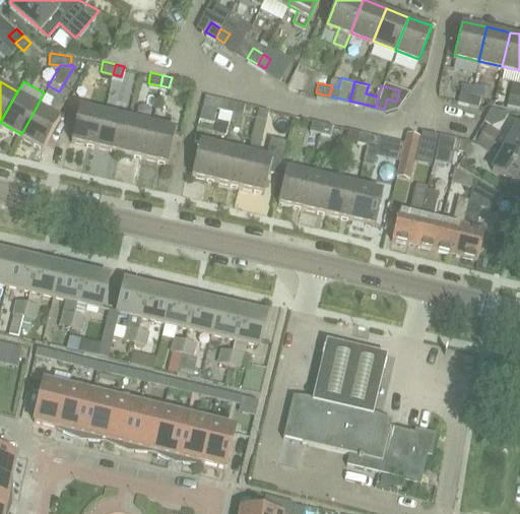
[(457,99),(469,102),(471,90),(459,87),(457,99)]
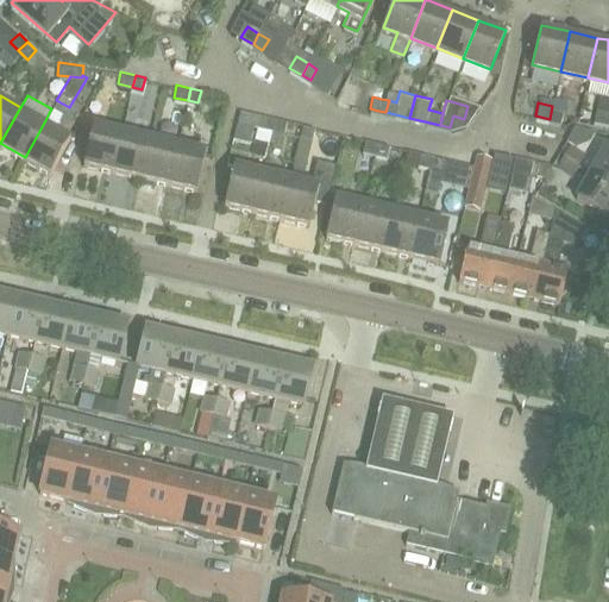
[(552,106),(550,119),(559,121),(563,110),(552,106)]
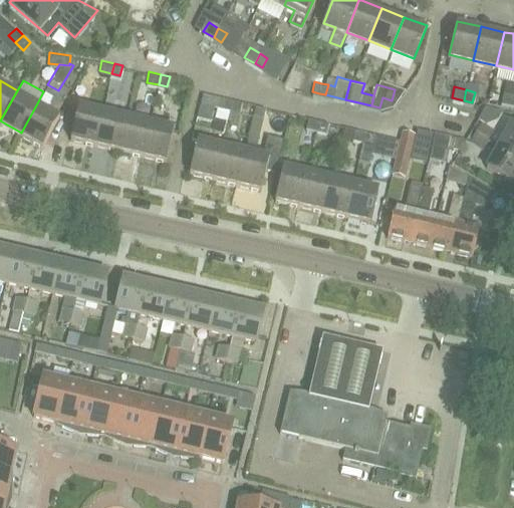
[(513,92),(503,90),(500,100),(512,103),(513,95),(513,92)]
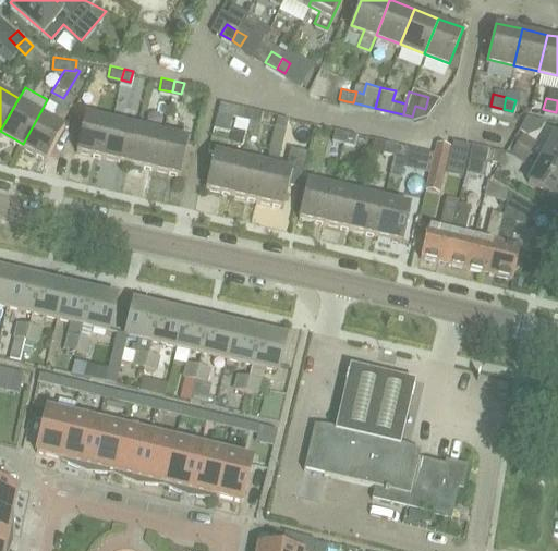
[(250,118),(252,106),(240,103),(237,114),(250,118)]
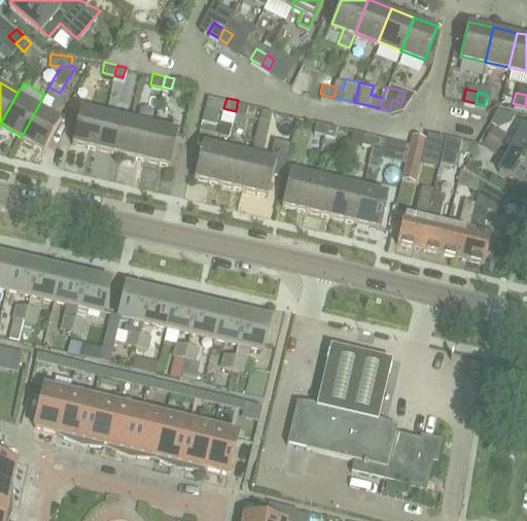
[(238,100),(236,111),(245,113),(248,103),(238,100)]
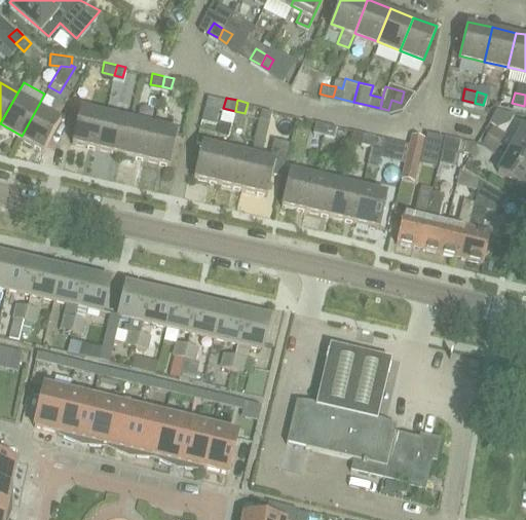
[(39,104),(22,136),(43,147),(61,116),(39,104)]
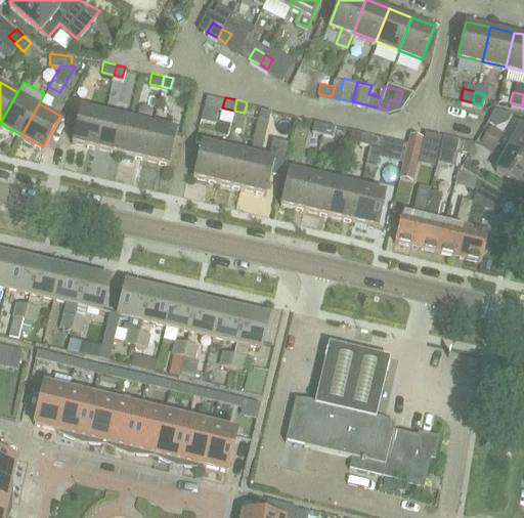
[(73,139),(97,144),(105,111),(81,104),(73,139)]
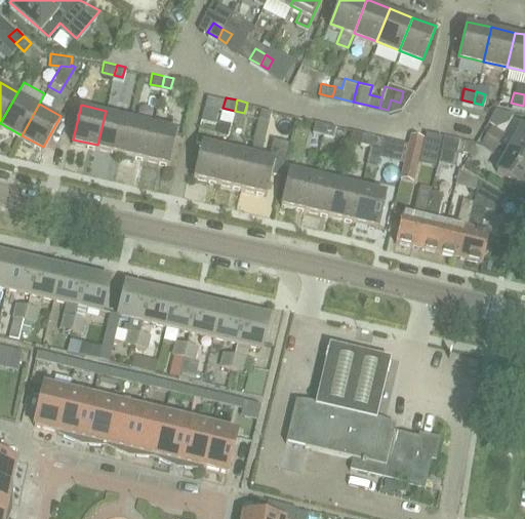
[(260,106),(257,116),(268,118),(271,108),(260,106)]
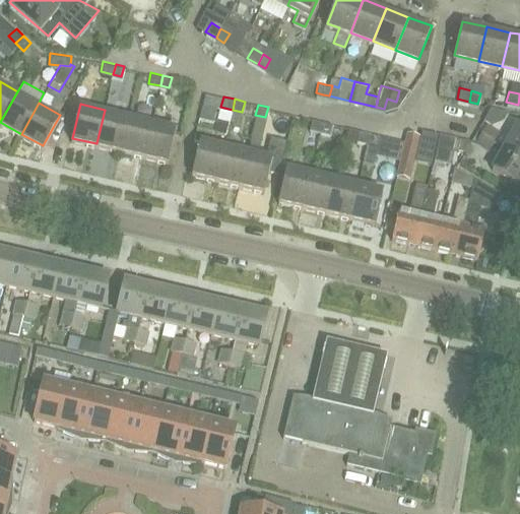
[(96,143),(120,149),(128,116),(105,110),(96,143)]
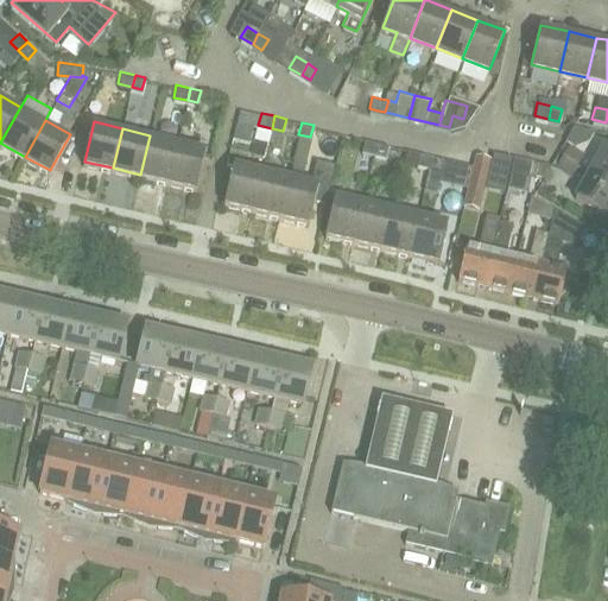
[(140,175),(169,181),(177,141),(150,135),(140,175)]
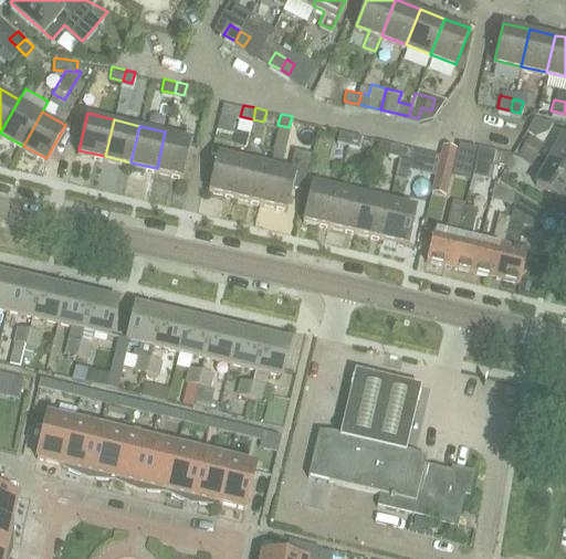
[(346,141),(349,141),(352,130),(339,127),(336,139),(337,139),(333,155),(342,157),(346,141)]
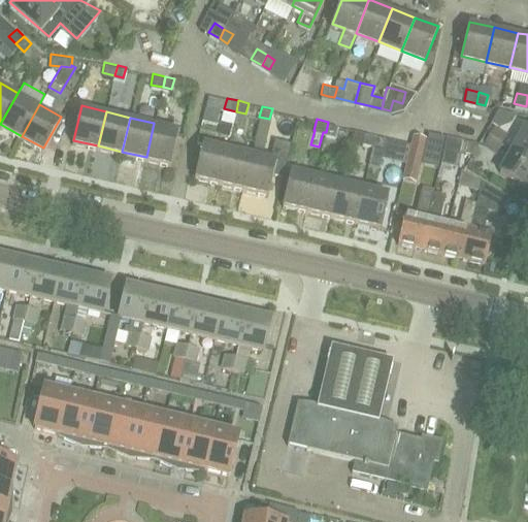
[(328,122),(326,132),(335,135),(337,124),(328,122)]
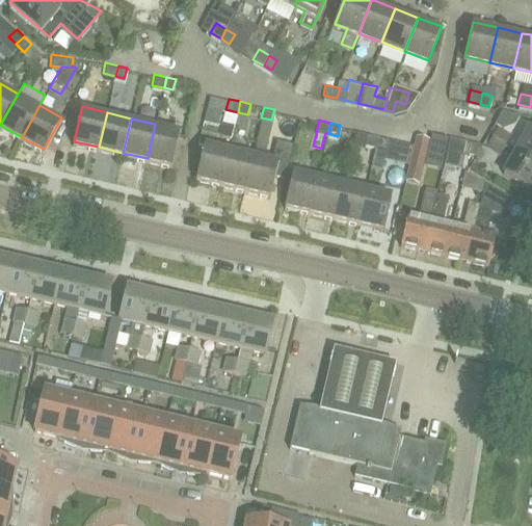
[(491,123),(487,131),(505,141),(511,132),(497,124),(497,125),(491,123)]
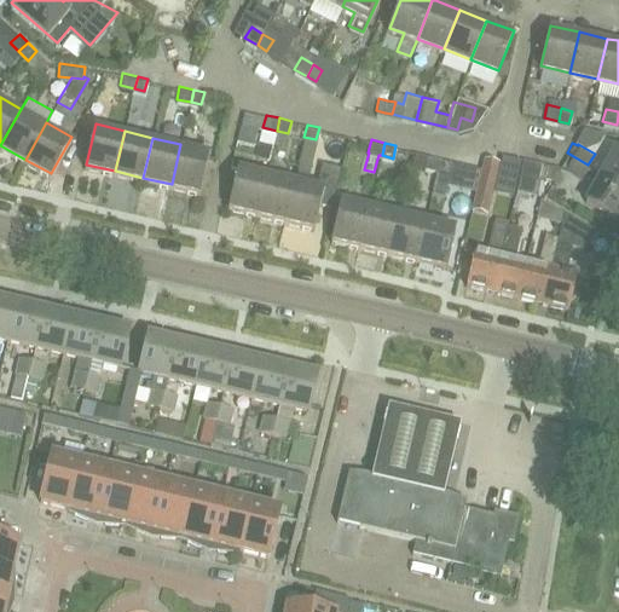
[(180,144),(172,184),(200,191),(209,151),(180,144)]
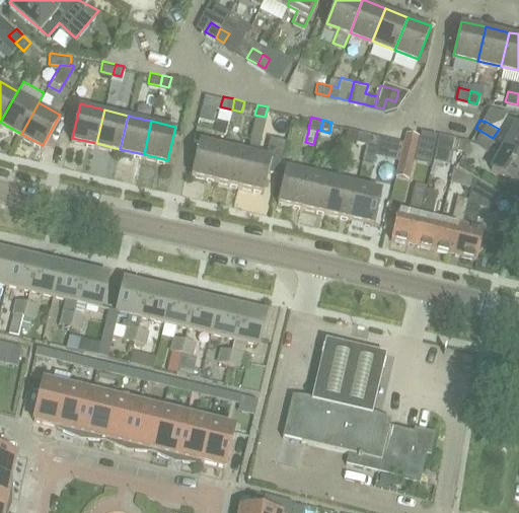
[(504,144),(518,152),(518,124),(516,123),(504,144)]
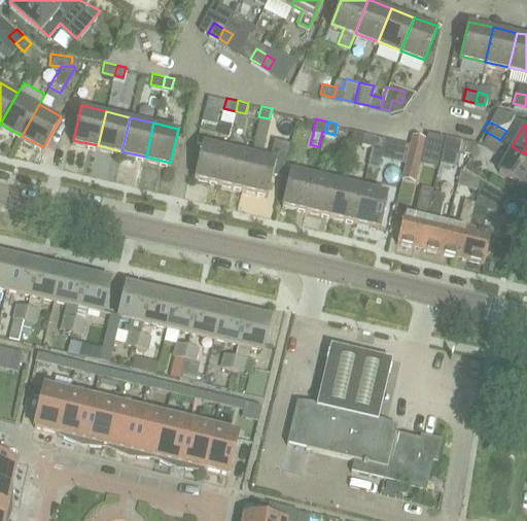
[(374,144),(376,133),(352,128),(349,141),(360,144),(361,141),(371,143),(374,144)]
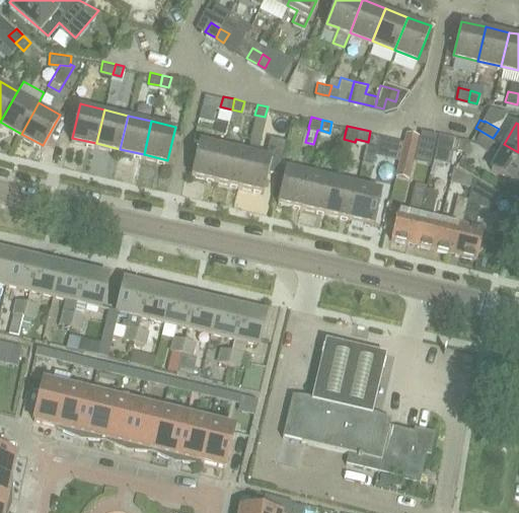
[(421,128),(414,158),(430,161),(437,131),(421,128)]
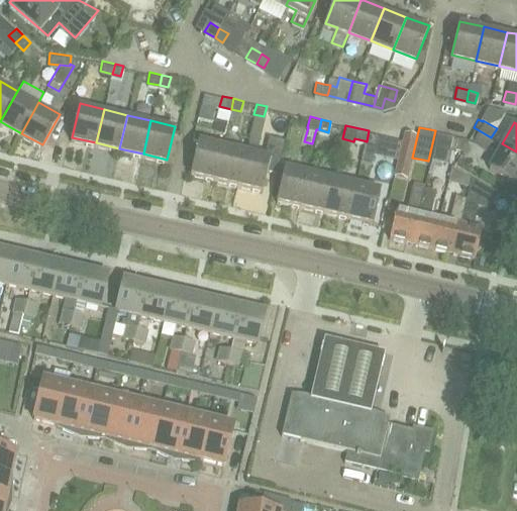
[(491,137),(474,127),(469,136),(473,138),(472,140),(485,148),(491,137)]
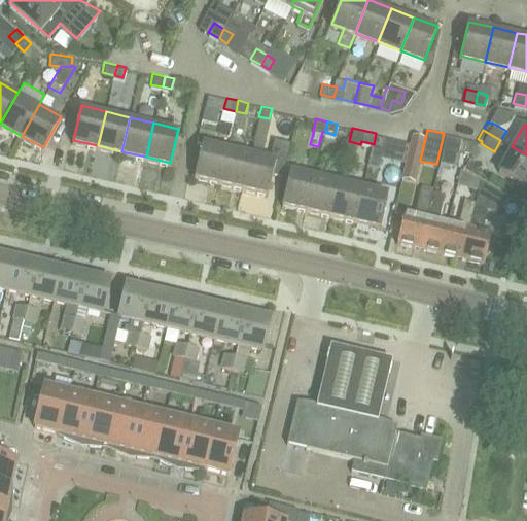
[(425,135),(412,132),(400,176),(415,179),(425,135)]
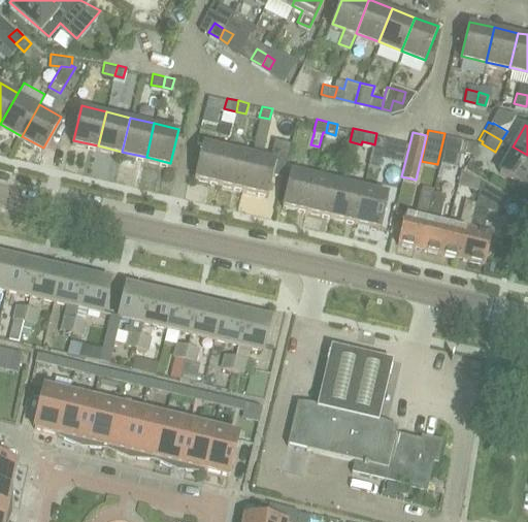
[(376,133),(374,144),(383,147),(381,154),(393,158),(398,138),(376,133)]
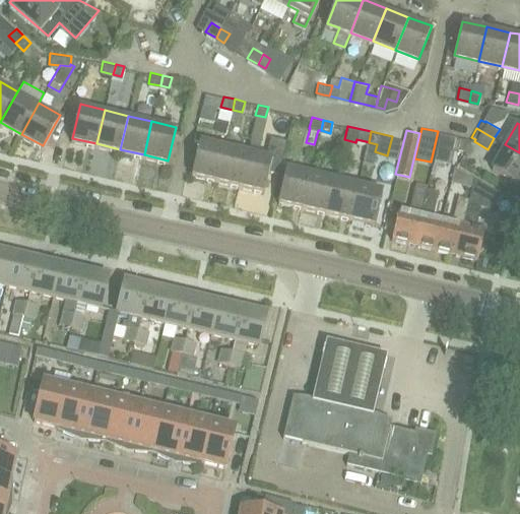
[(458,147),(460,136),(439,131),(434,157),(451,161),(454,145),(458,147)]
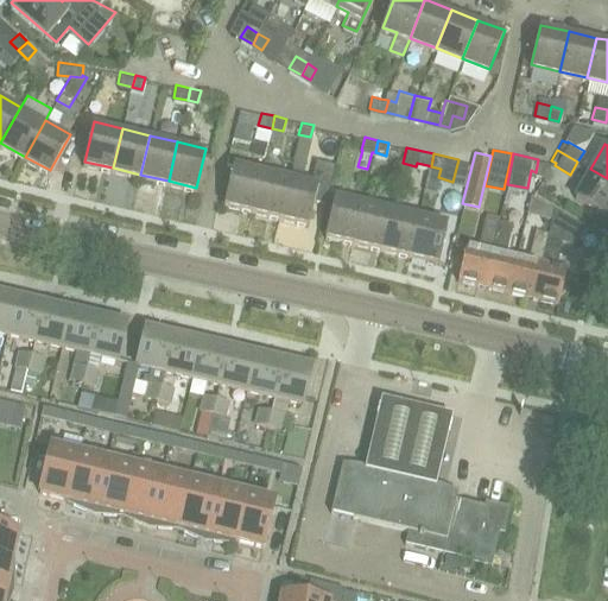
[(290,174),(280,214),(309,221),(315,197),(327,200),(336,160),(316,156),(311,178),(290,174)]
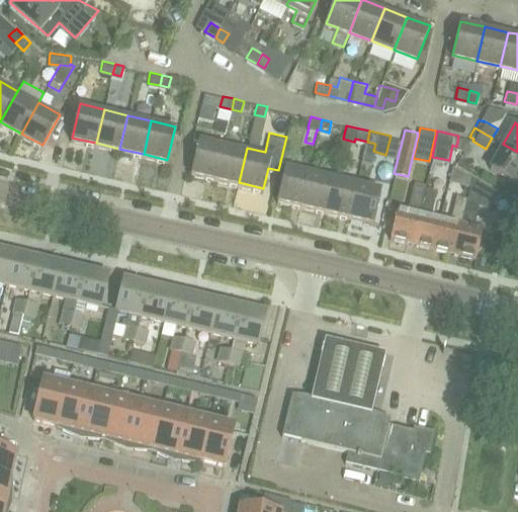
[(458,136),(456,147),(463,149),(468,138),(458,136)]
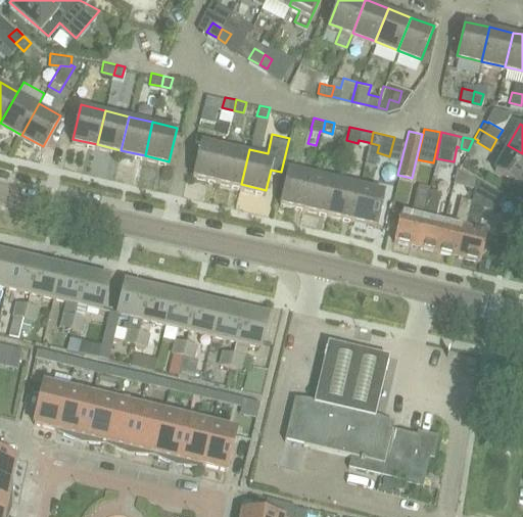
[(218,179),(226,144),(202,139),(194,173),(218,179)]
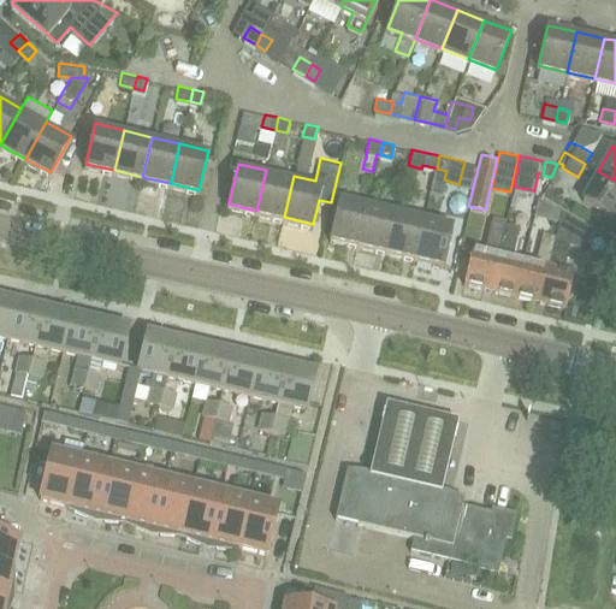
[(433,167),(428,189),(442,191),(445,179),(444,179),(446,171),(437,169),(433,167)]
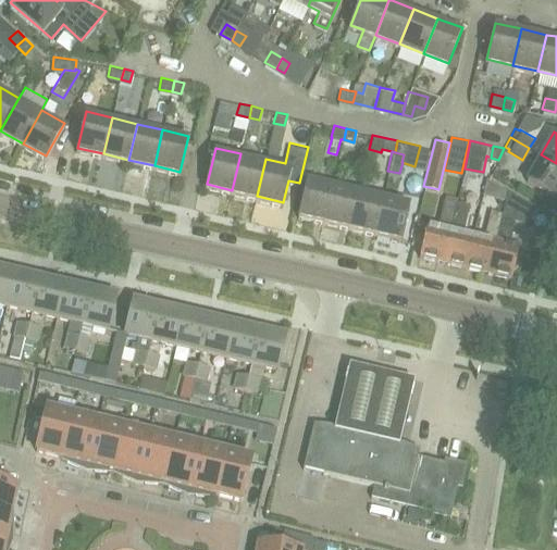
[(232,190),(257,196),(265,159),(240,153),(232,190)]
